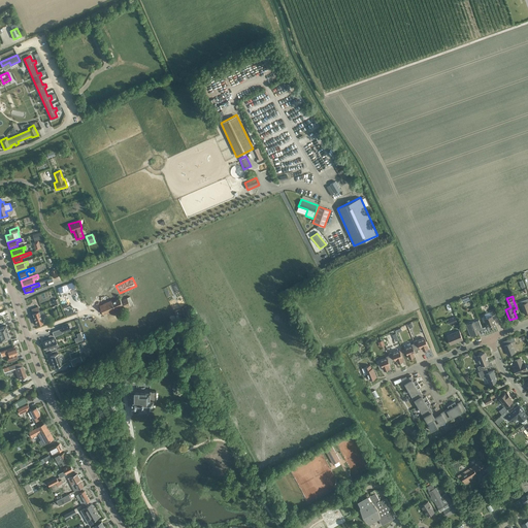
[(124,308),(133,304),(129,297),(121,300),(120,298),(112,302),(111,300),(99,305),(103,315),(123,306),(124,308)]
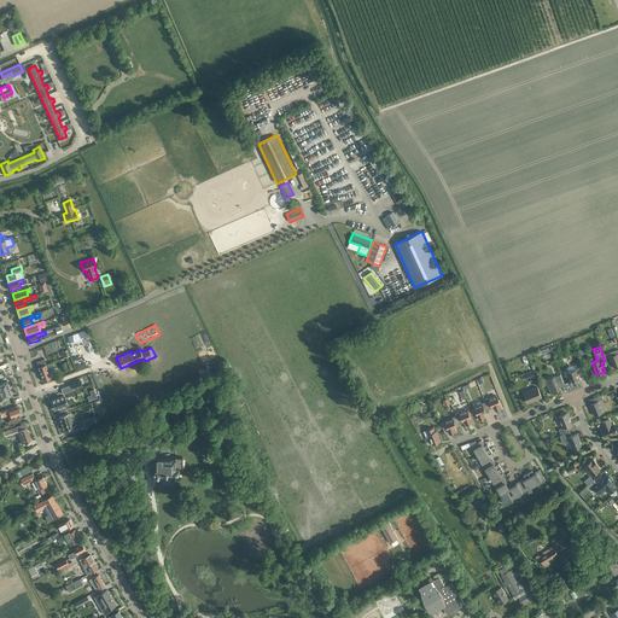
[(617,349),(607,354),(608,357),(610,356),(614,368),(617,366),(617,349)]
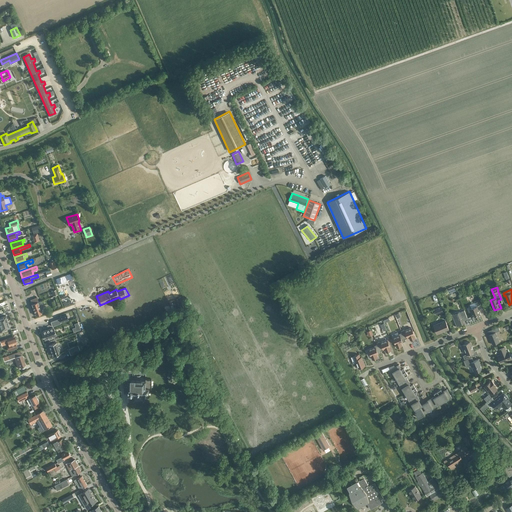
[(31,300),(32,304),(36,315),(42,313),(40,309),(43,307),(41,301),(38,302),(37,298),(31,300)]
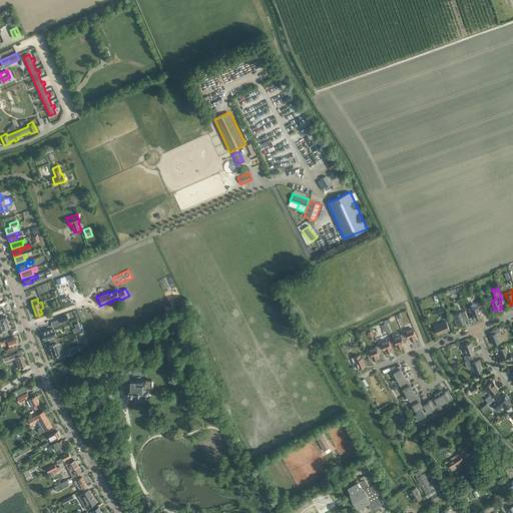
[(478,307),(471,310),(475,320),(481,317),(481,316),(480,311),(483,309),(481,304),(477,306),(478,307)]
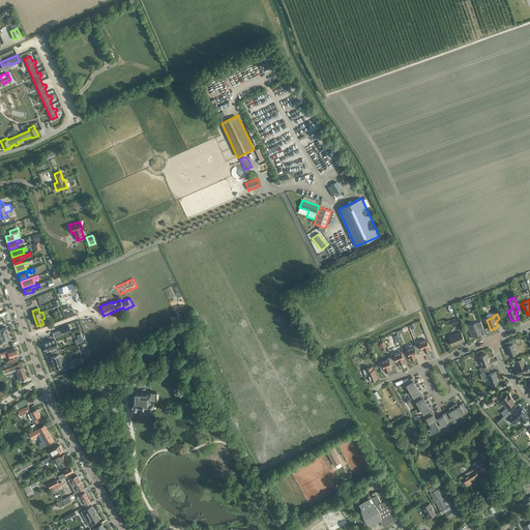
[(468,326),(472,337),(480,334),(479,331),(480,331),(480,330),(483,329),(480,321),(475,323),(468,326)]
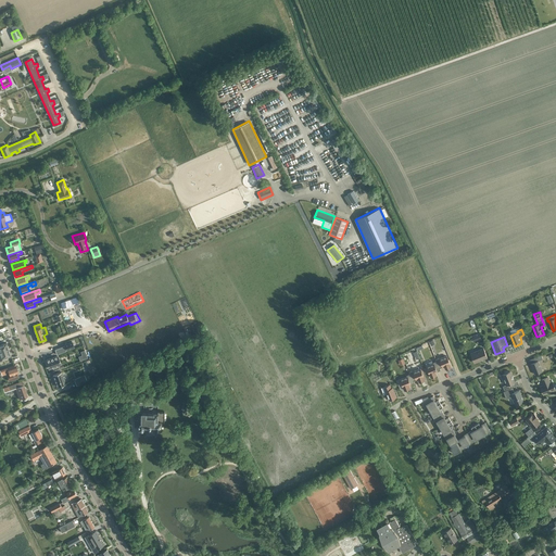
[(470,354),(474,362),(481,358),(482,359),(488,357),(483,348),(474,352),(474,353),(470,354)]
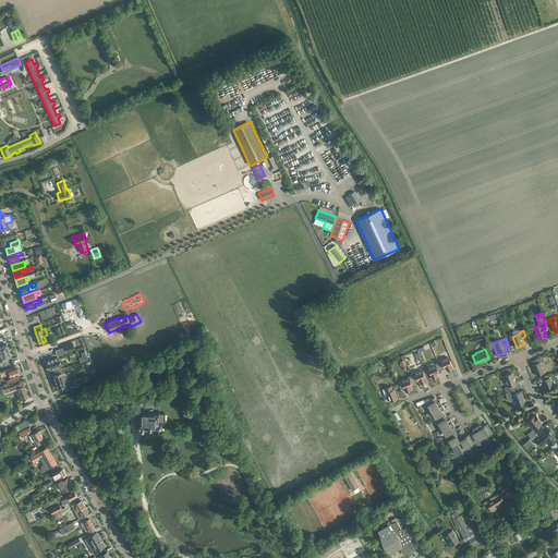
[(9,350),(0,352),(0,355),(0,356),(1,360),(11,356),(9,350)]
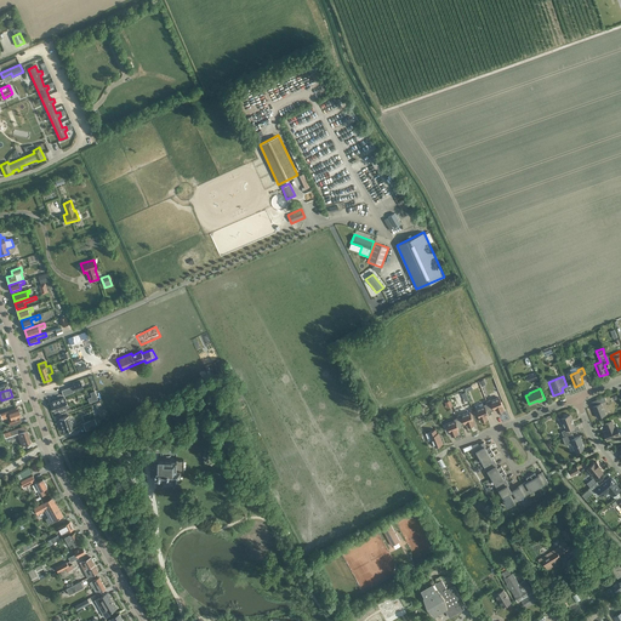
[(592,405),(597,417),(605,415),(600,403),(607,400),(604,397),(596,399),(598,404),(592,405)]
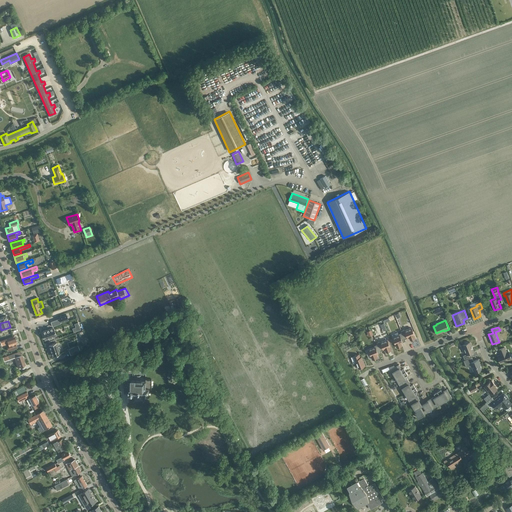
[(53,328),(42,332),(45,340),(56,336),(53,328)]
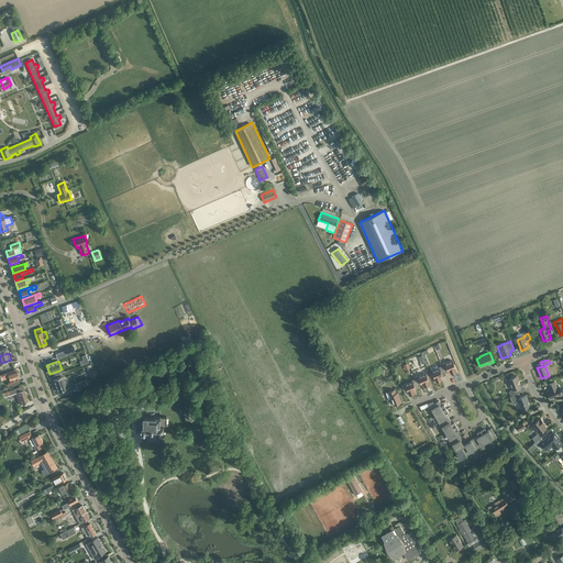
[(441,364),(442,365),(445,373),(449,372),(449,371),(450,371),(451,374),(456,372),(455,368),(454,364),(452,361),(445,363),(444,362),(441,364)]
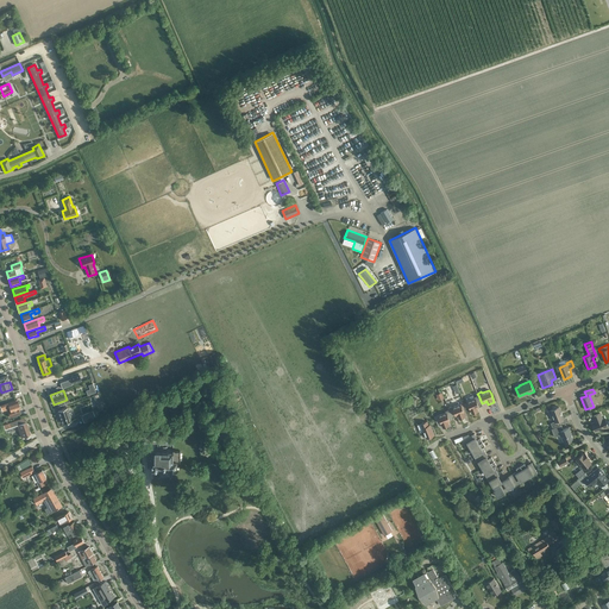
[(482,406),(482,403),(478,395),(473,397),(475,399),(466,401),(469,407),(470,409),(472,413),(478,410),(476,407),(478,406),(478,407),(482,406)]
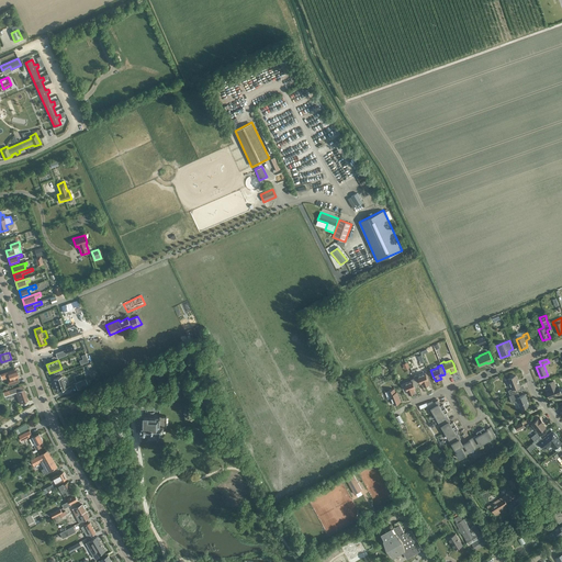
[(10,380),(19,377),(17,370),(8,373),(8,372),(1,374),(1,378),(8,374),(10,380)]
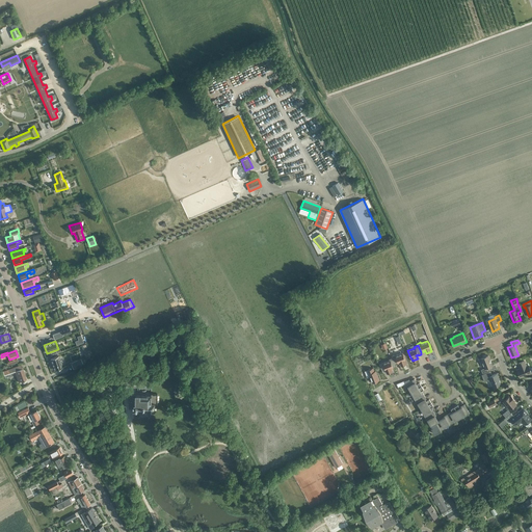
[(393,357),(395,365),(398,363),(400,363),(401,366),(406,364),(405,360),(403,355),(402,352),(395,355),(395,354),(391,356),(392,357),(393,357)]
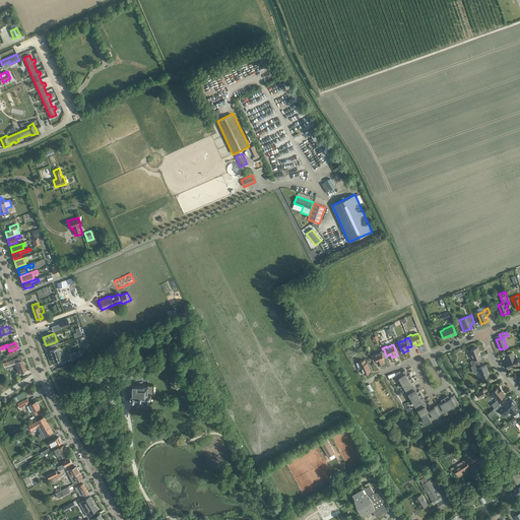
[(470,361),(471,365),(480,361),(479,358),(481,358),(477,347),(470,350),(473,360),(470,361)]
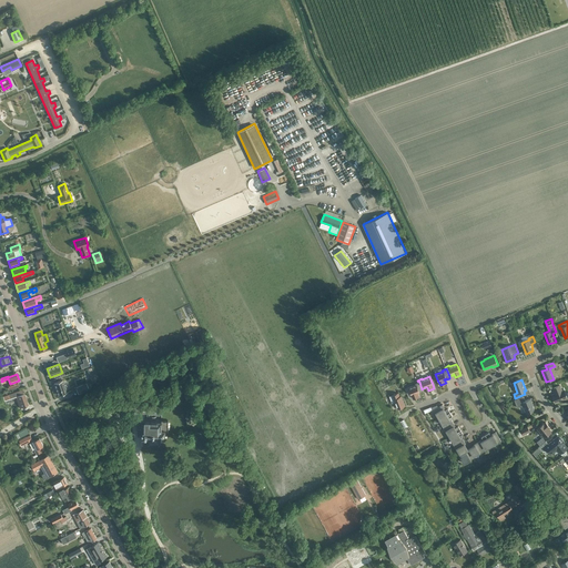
[(67,392),(62,381),(53,383),(56,387),(57,391),(58,395),(59,395),(62,394),(62,393),(67,392)]
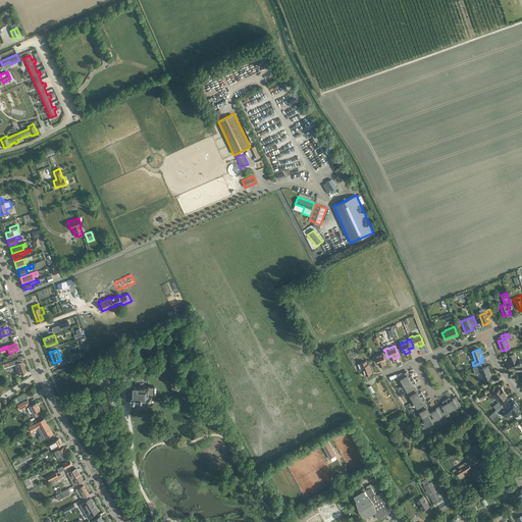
[(388,359),(387,358),(385,351),(384,351),(381,353),(382,354),(375,356),(378,363),(379,366),(384,364),(383,361),(384,360),(385,361),(388,359)]
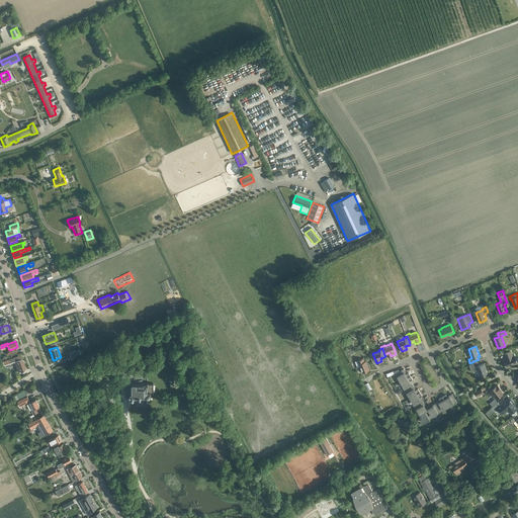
[(78,349),(69,354),(72,359),(81,355),(78,349)]
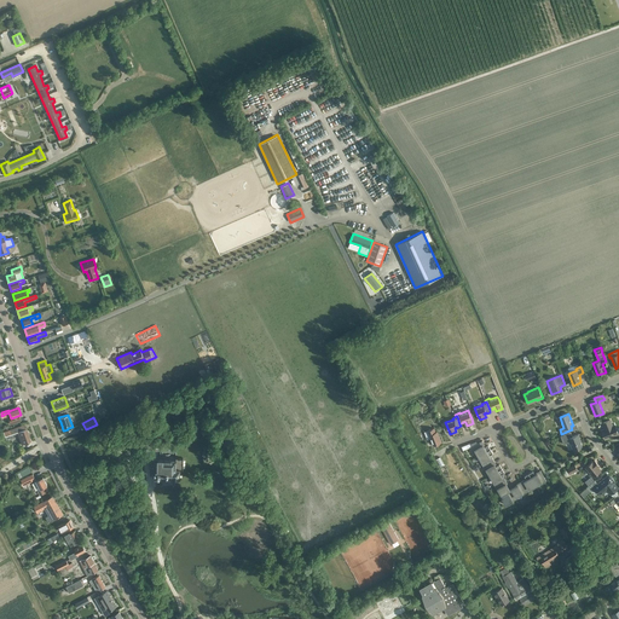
[(601,429),(605,439),(618,434),(614,424),(612,426),(609,420),(602,422),(605,428),(601,429)]
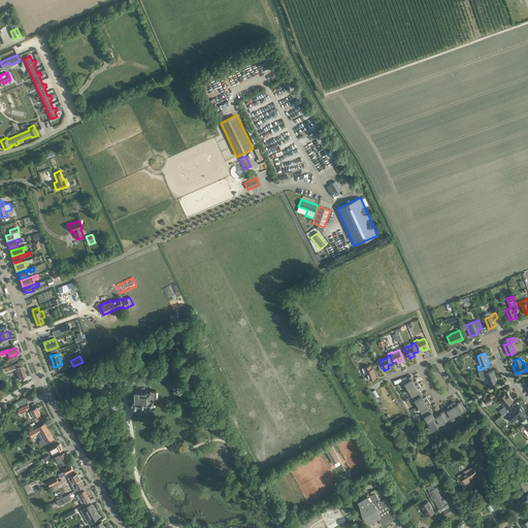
[(19,380),(27,376),(22,362),(3,369),(4,372),(14,369),(19,380)]
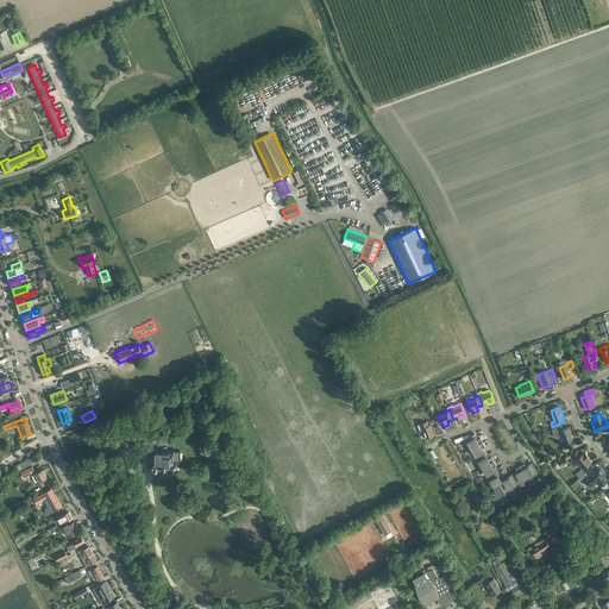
[(418,425),(420,432),(424,431),(426,438),(434,435),(429,425),(428,425),(427,421),(418,425)]
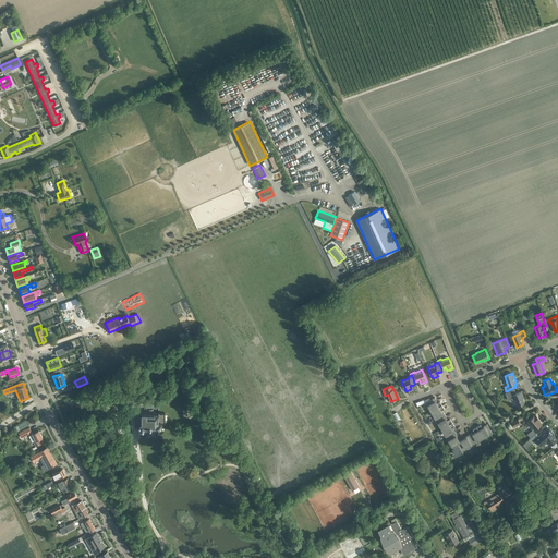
[(513,399),(517,405),(525,402),(522,396),(523,396),(521,391),(516,393),(514,389),(505,393),(508,400),(511,399),(511,400),(513,399)]
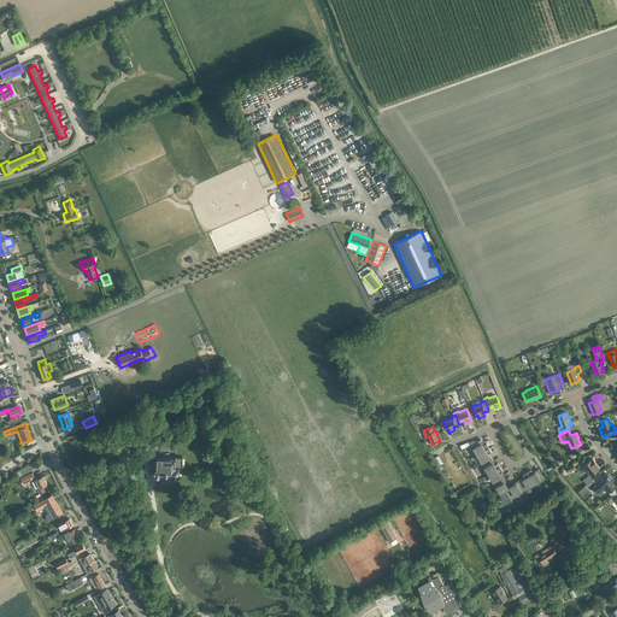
[(474,448),(477,454),(489,447),(487,444),(482,446),(482,444),(481,440),(470,445),(472,450),(474,448)]
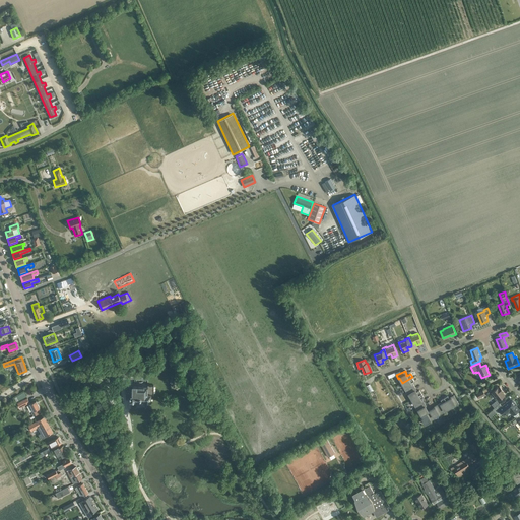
[(404,389),(406,392),(414,387),(412,384),(411,384),(411,383),(414,381),(412,377),(402,383),(405,388),(404,389)]
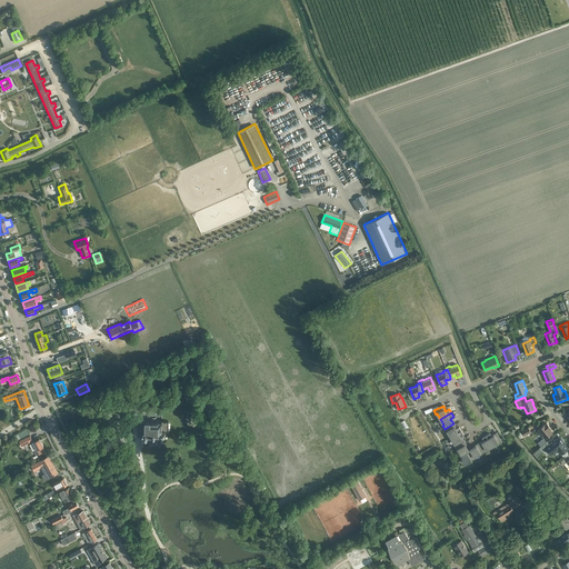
[(169,431),(169,421),(161,421),(155,421),(155,418),(147,418),(147,420),(146,420),(146,421),(140,421),(140,427),(139,427),(139,431),(143,431),(142,439),(143,439),(145,440),(148,440),(149,440),(149,439),(150,439),(150,438),(159,438),(159,439),(160,439),(160,440),(161,441),(163,441),(165,440),(165,439),(166,439),(166,431),(169,431)]
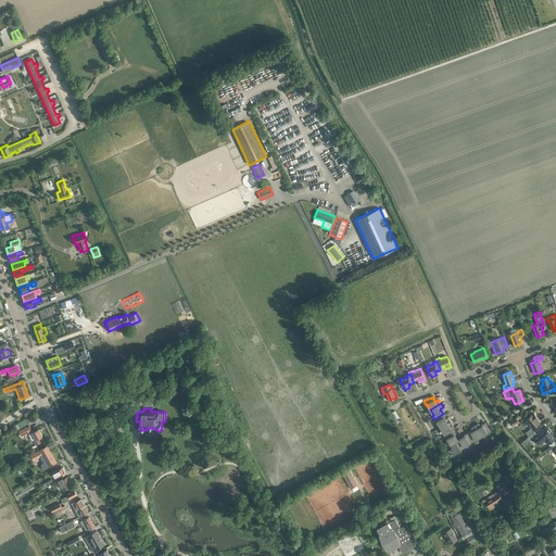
[(526,419),(533,429),(540,422),(536,419),(539,418),(534,413),(532,414),(526,419)]
